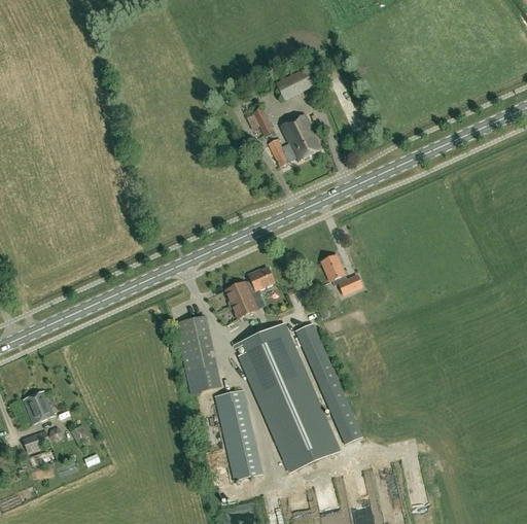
[(297,65),(271,77),(278,94),(306,81),(297,65)]
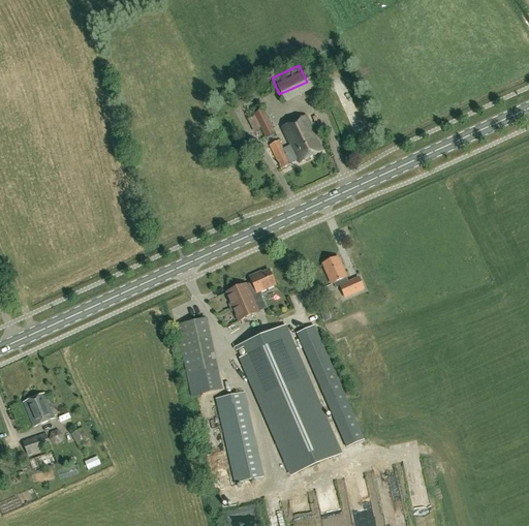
[(276,129),(265,105),(254,111),(266,134),(276,129)]
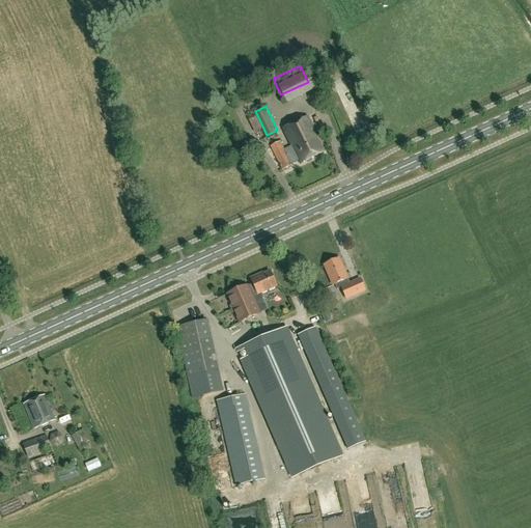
[(326,148),(308,113),(284,126),(292,143),(285,147),(281,138),(272,143),(283,167),(292,162),(292,161),(300,158),(301,160),(326,148)]
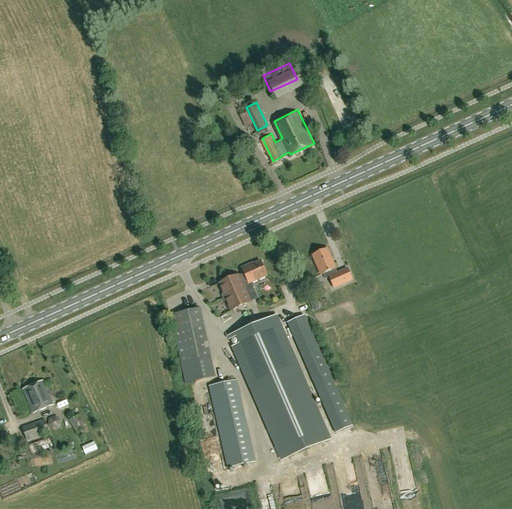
[(313,253),(321,272),(323,271),(326,276),(329,274),(334,285),(352,277),(348,266),(337,270),(336,266),(328,246),(313,253)]
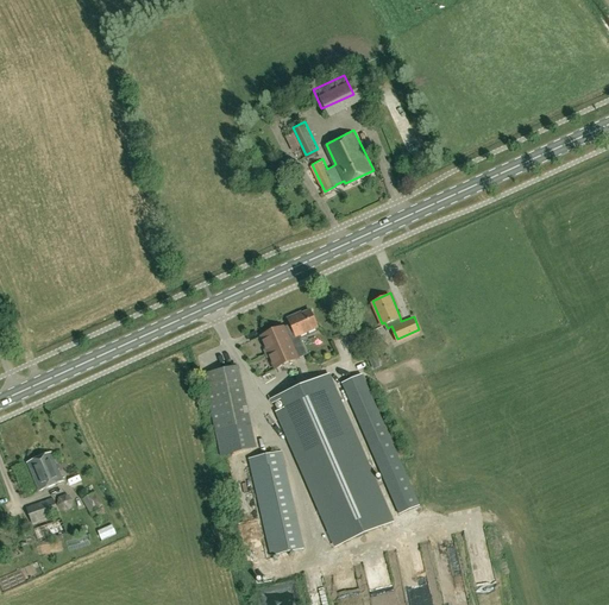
[(290,321),(284,323),(290,335),(295,333),(296,334),(318,325),(311,308),(297,313),(296,312),(288,315),(290,321)]
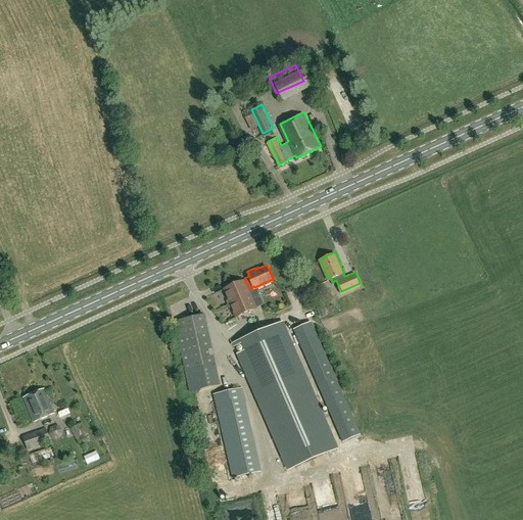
[(256,306),(249,288),(244,278),(224,287),(236,315),(256,306)]
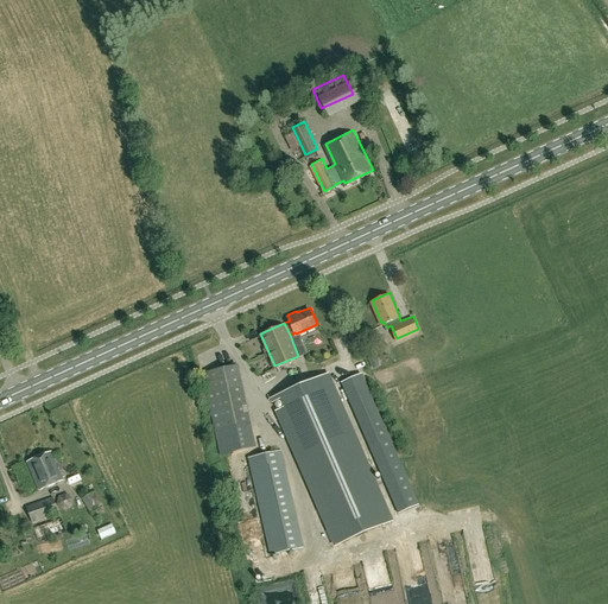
[(235,363),(202,370),(221,452),(254,444),(235,363)]
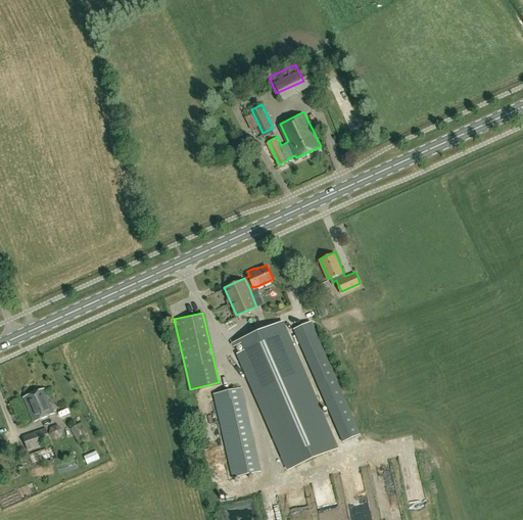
[(290,328),(242,348),(297,475),(345,454),(290,328)]
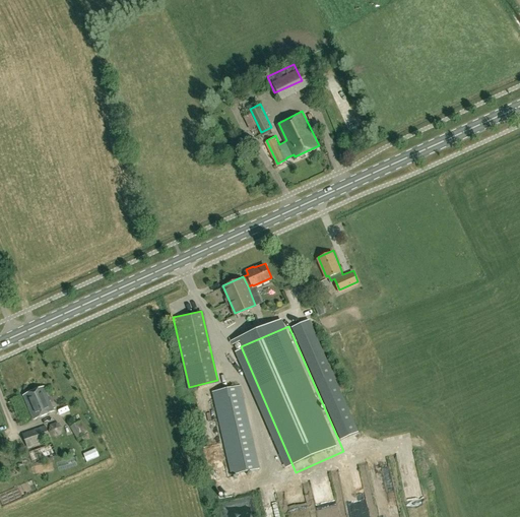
[(232,345),(236,358),(242,356),(239,343),(232,345)]
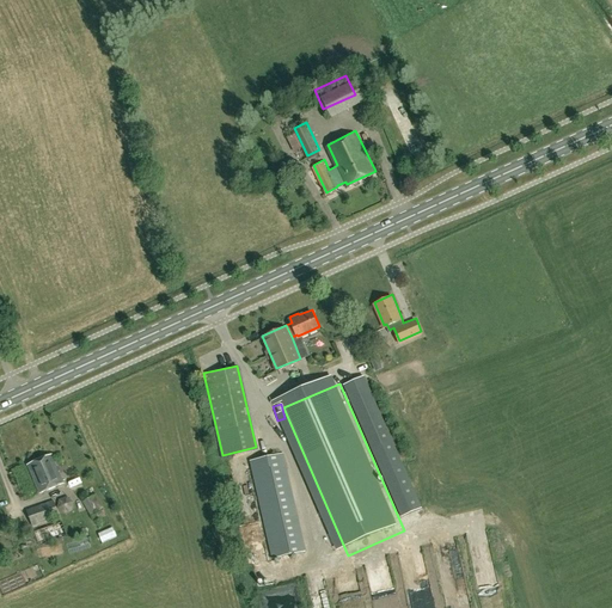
[(387,448),(374,452),(377,461),(390,458),(387,448)]
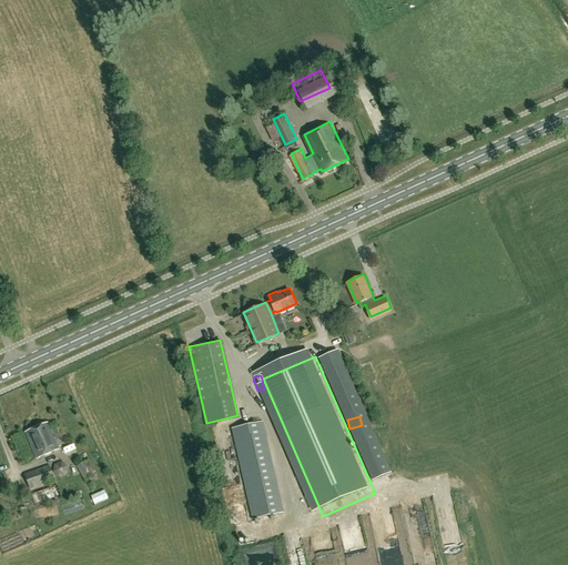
[(252,516),(283,510),(263,419),(233,425),(252,516)]
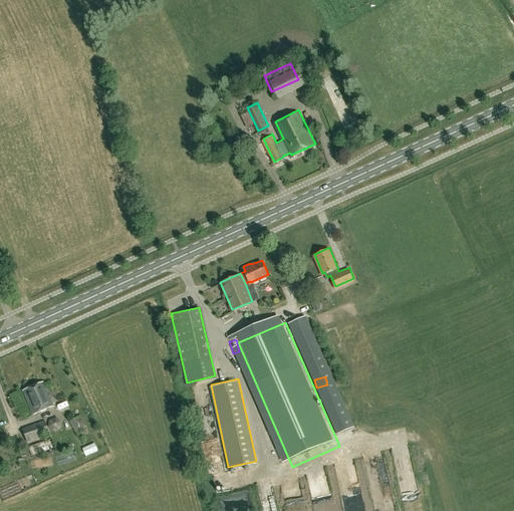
[(49,391),(44,379),(23,388),(33,413),(54,404),(48,392),(49,391)]
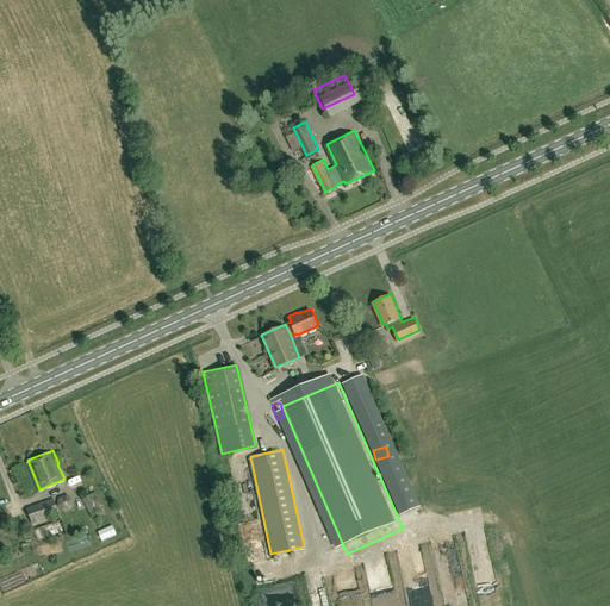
[(67,499),(72,492),(62,485),(56,492),(67,499)]
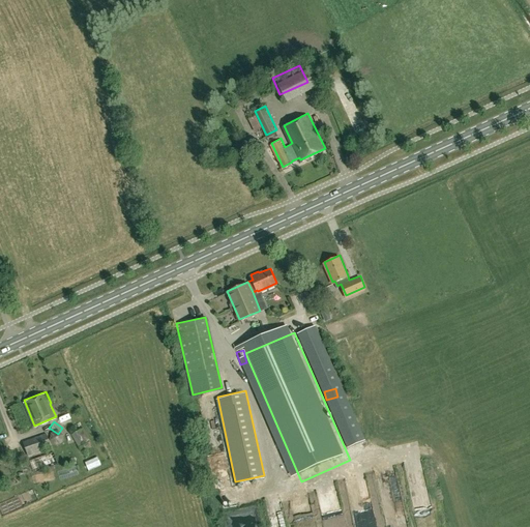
[(84,427),(71,432),(78,445),(90,439),(84,427)]
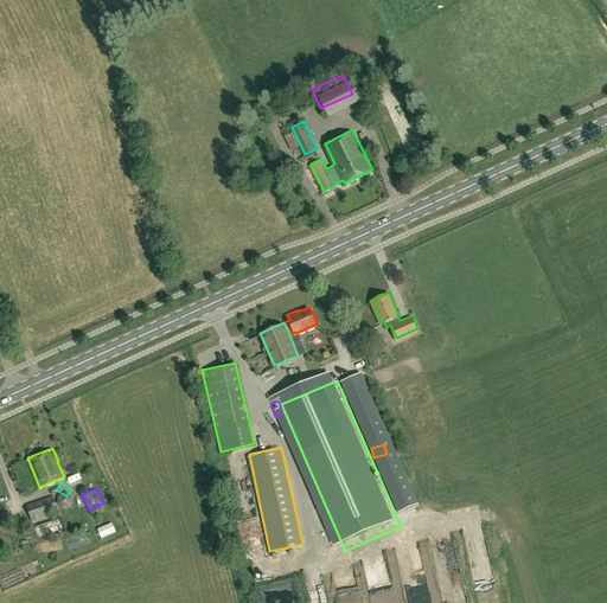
[(53,493),(26,504),(32,519),(59,510),(53,493)]
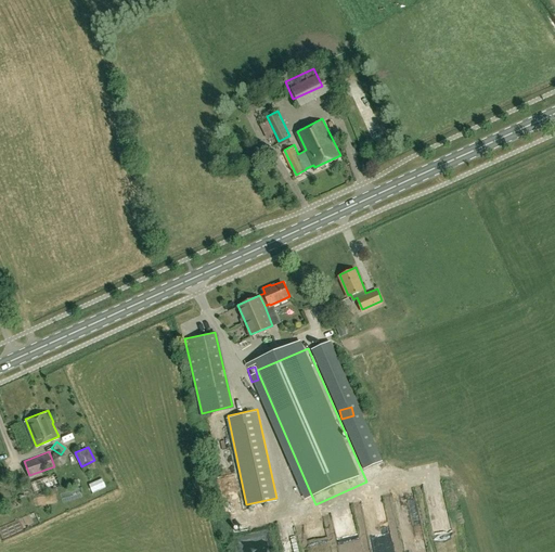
[(31,479),(36,493),(61,485),(55,470),(31,479)]
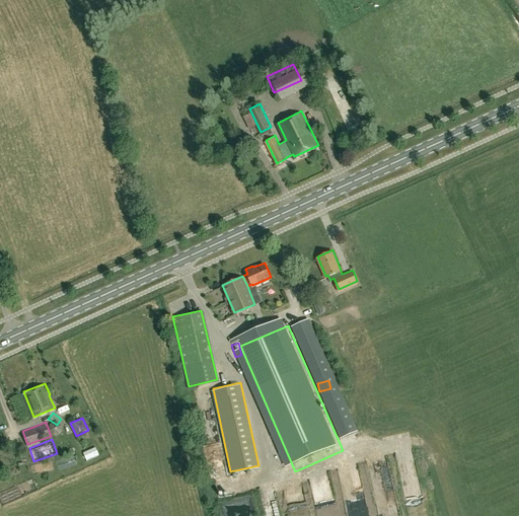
[(52,458),(31,463),(33,472),(54,468),(52,458)]
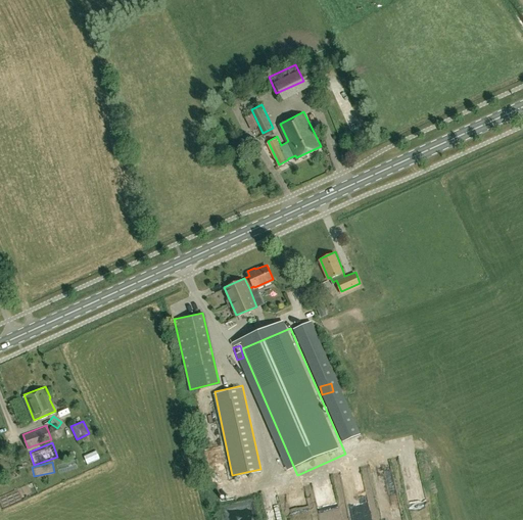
[(277,484),(281,511),(289,510),(286,483),(277,484)]
